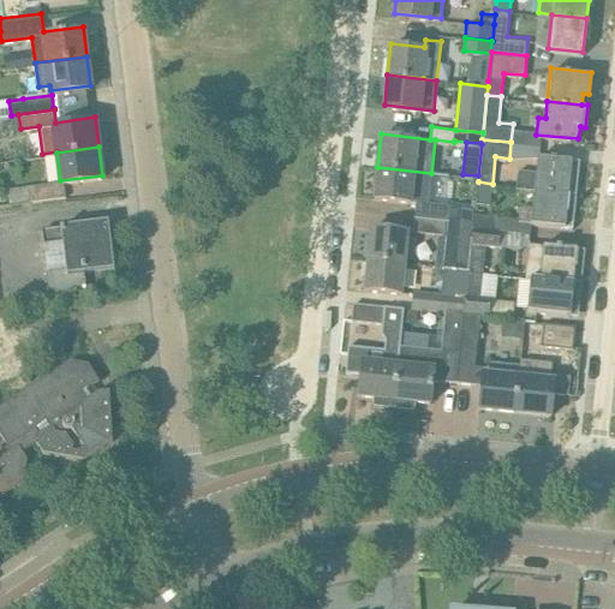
[(535,187),(575,192),(575,191),(568,190),(569,178),(577,178),(579,157),(538,154),(537,169),(518,167),(517,185),(535,187)]
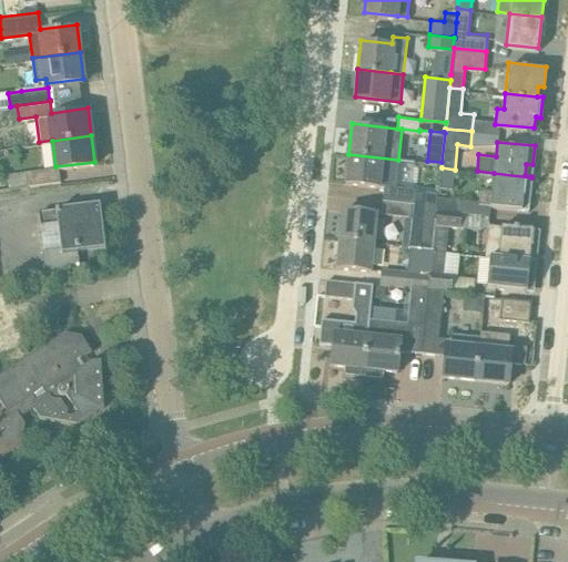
[(437,205),(438,194),(437,194),(437,191),(414,188),(415,186),(396,184),(398,160),(348,154),(345,181),(383,185),(382,198),(412,201),(412,203),(436,205),(437,205)]
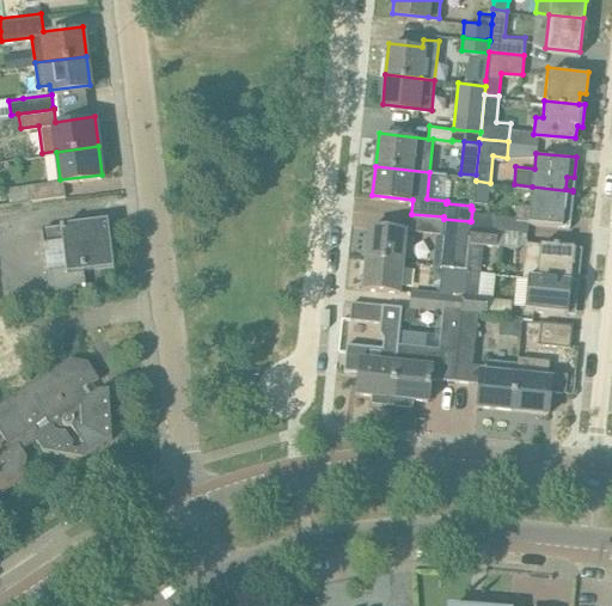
[(59,195),(56,178),(8,184),(10,202),(59,195)]
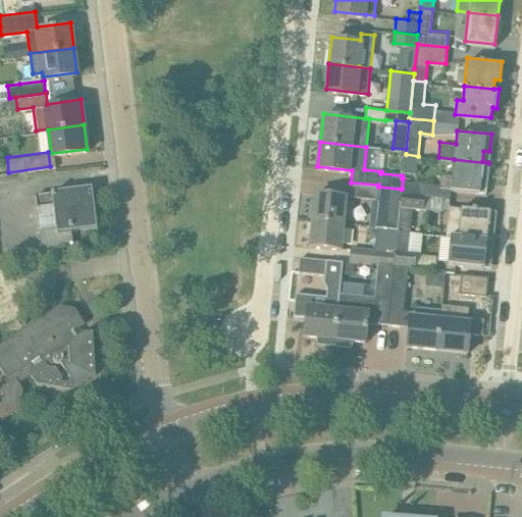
[(418,156),(406,154),(404,170),(416,171),(418,156)]
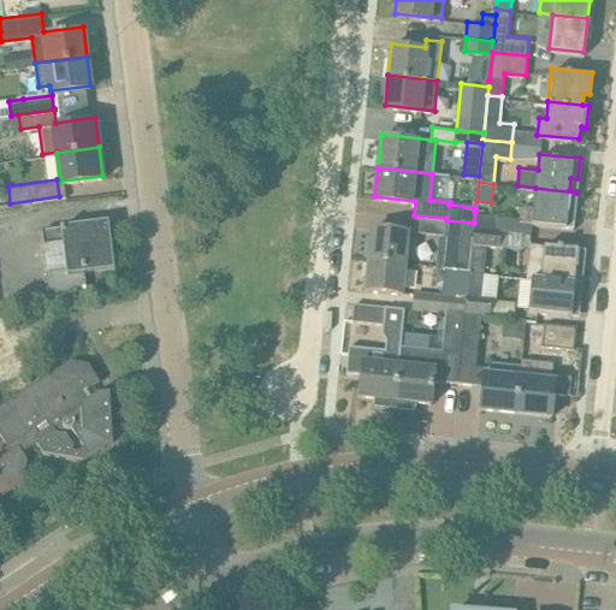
[(521,203),(520,220),(566,225),(567,211),(574,212),(576,193),(569,191),(535,188),(534,205),(521,203)]
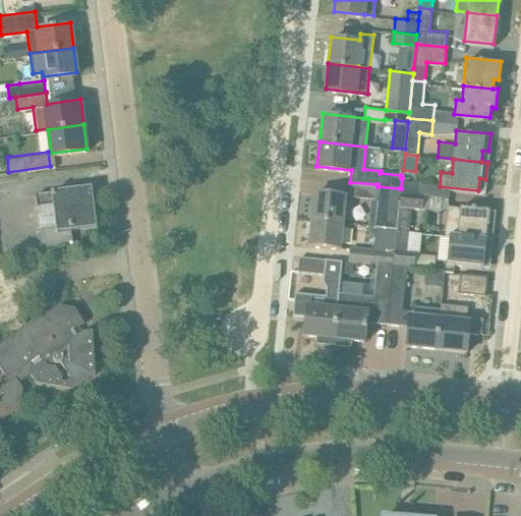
[(71,186),(36,191),(38,206),(40,229),(42,247),(53,246),(73,243),(73,242),(72,242),(70,225),(72,224),(72,223),(95,220),(95,225),(97,225),(92,184),(71,186)]
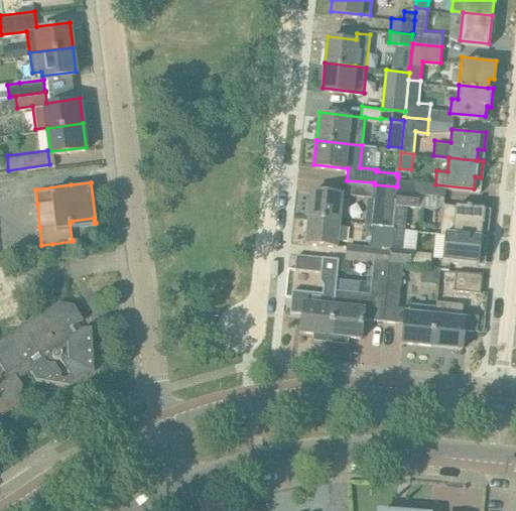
[(392,225),(396,186),(374,184),(373,195),(368,195),(365,221),(365,222),(372,223),(392,225)]
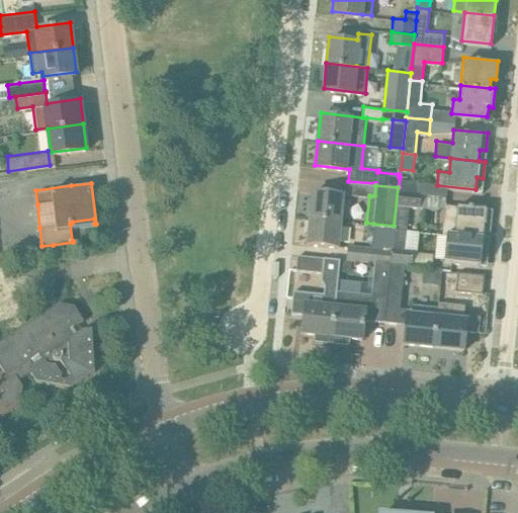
[(313,189),(310,217),(341,220),(343,192),(313,189)]
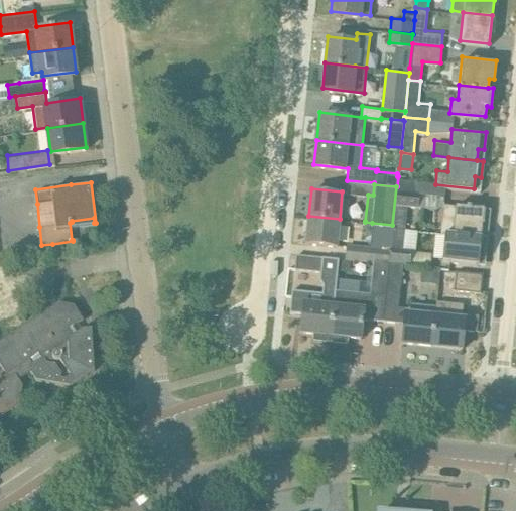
[(420,192),(397,189),(393,225),(393,227),(405,228),(407,205),(419,205),(420,192)]
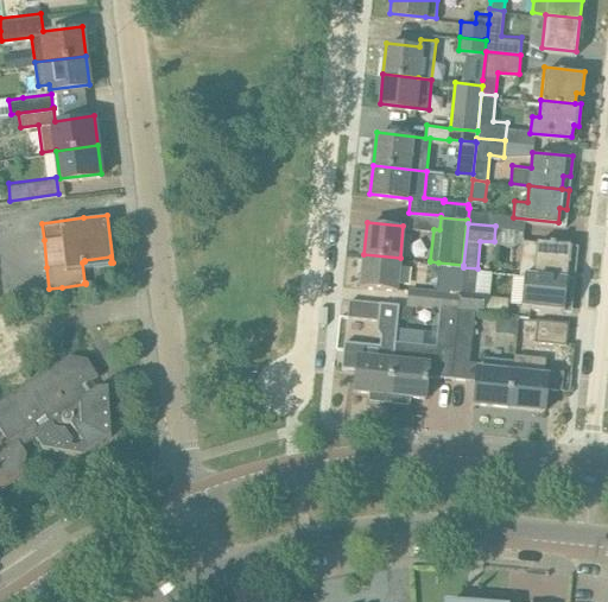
[(533,273),(567,277),(568,263),(575,264),(577,244),(523,238),(519,272),(533,273)]
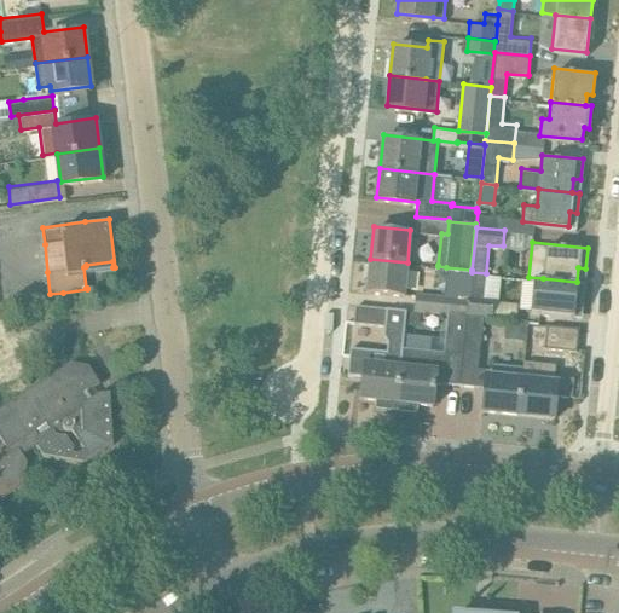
[(404,293),(408,262),(370,259),(368,289),(404,293)]
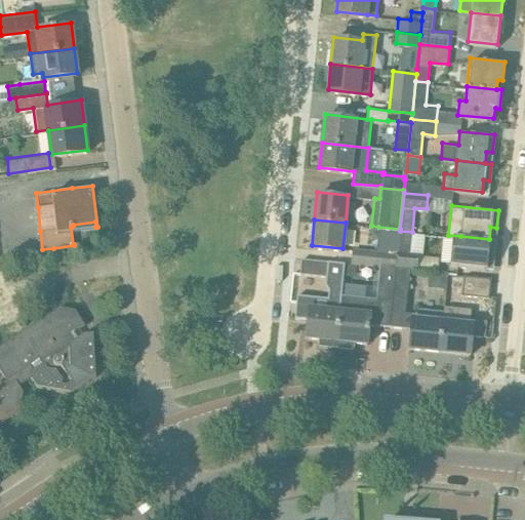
[(400,231),(400,229),(399,229),(378,227),(375,250),(353,247),(352,261),(381,265),(397,267),(400,231)]
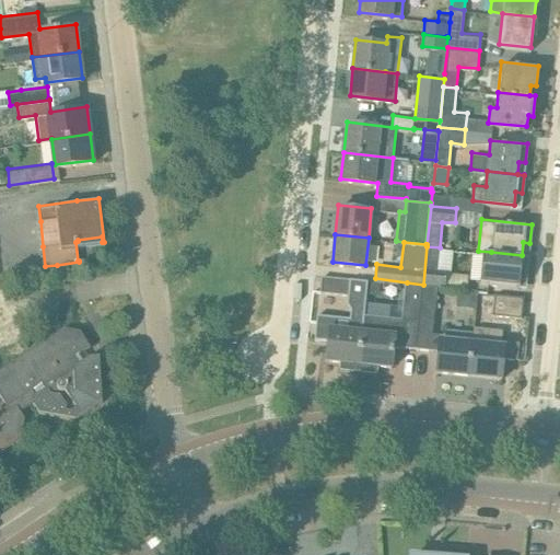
[(440,247),(427,246),(423,285),(424,285),(438,286),(438,285),(445,286),(448,249),(440,247)]
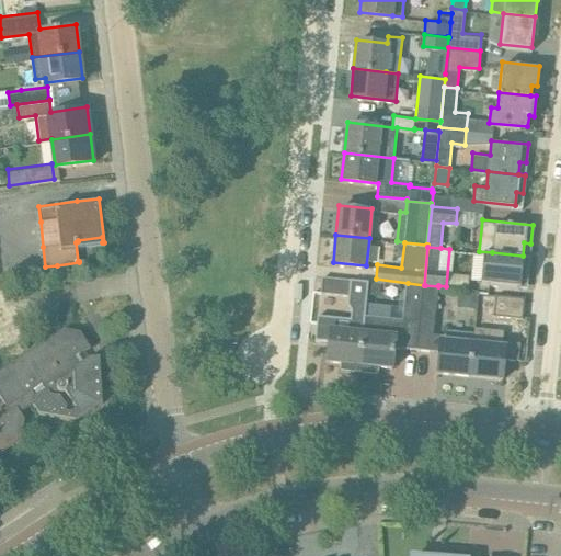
[(492,252),(483,252),(481,282),(519,286),(521,281),(527,281),(529,257),(523,256),(492,252)]
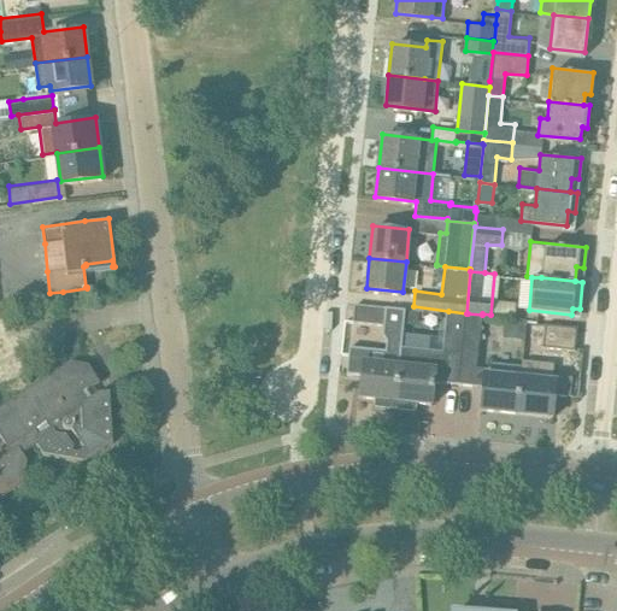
[(395,398),(399,362),(401,345),(399,345),(404,306),(386,305),(354,301),(352,319),(383,323),(382,338),(386,344),(385,348),(350,345),(347,369),(362,371),(359,394),(395,398)]
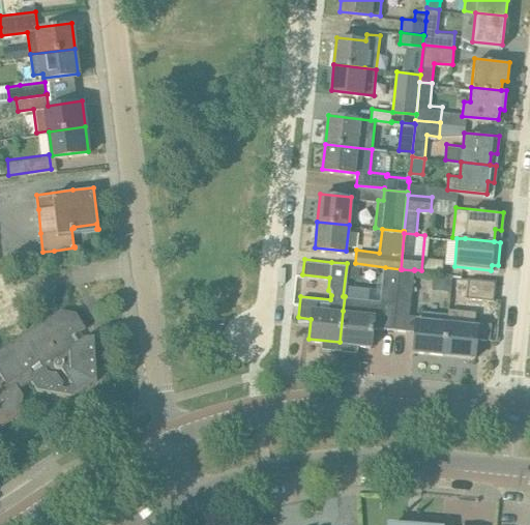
[(348,264),(348,275),(354,276),(359,271),(359,265),(348,264)]
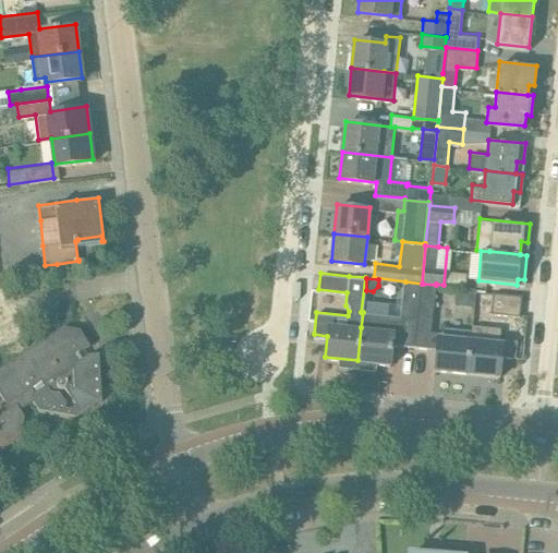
[(390,315),(363,312),(361,327),(360,346),(358,360),(390,363),(392,343),(415,345),(423,284),(422,284),(405,281),(402,316),(390,315)]
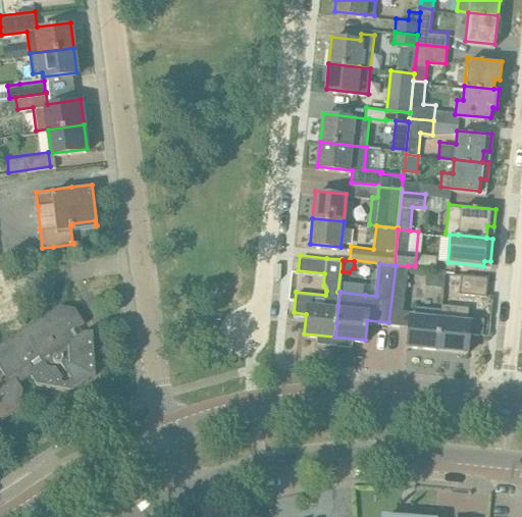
[(408,266),(396,265),(388,322),(409,324),(407,344),(437,347),(441,302),(440,307),(414,304),(414,310),(404,309),(408,266)]
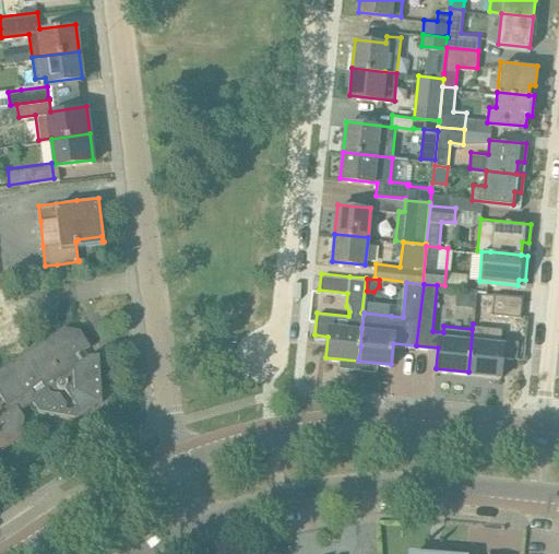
[(455,301),(474,303),(476,291),(456,289),(455,301)]
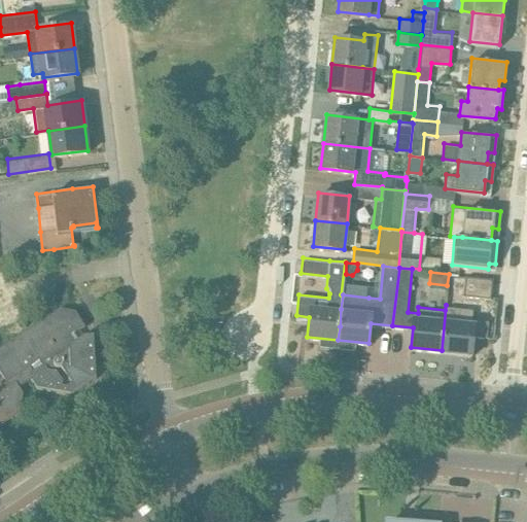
[(493,277),(465,274),(463,293),(491,297),(493,277)]
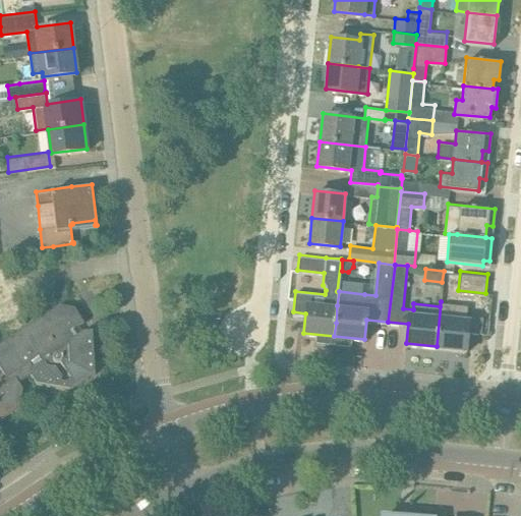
[(74,304),(60,301),(43,312),(0,341),(0,364),(6,375),(2,377),(1,375),(0,375),(0,415),(2,417),(19,405),(22,387),(18,380),(31,371),(36,381),(69,387),(96,370),(93,330),(83,331),(78,323),(83,320),(74,304)]
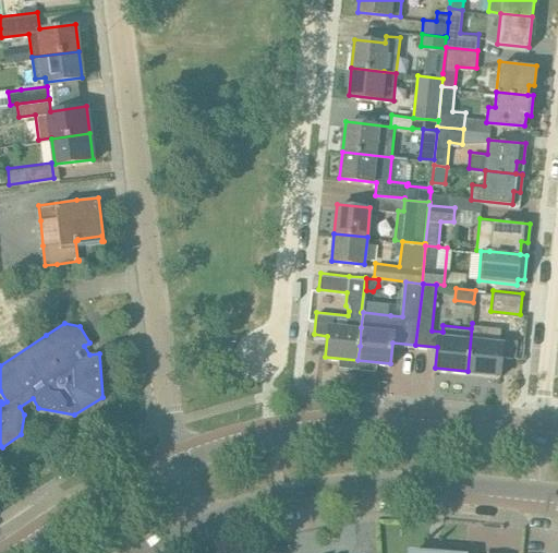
[(472,323),(468,371),(499,374),(501,353),(523,356),(525,340),(517,339),(518,339),(499,337),(501,326),(472,323)]
